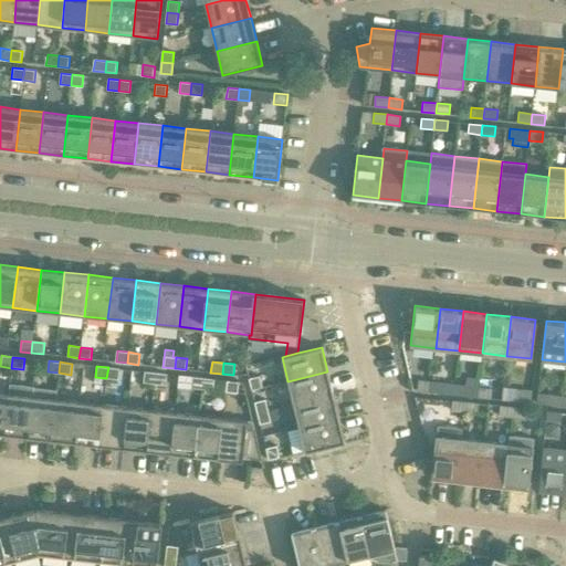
[(108,367),(106,378),(118,379),(119,368),(108,367)]
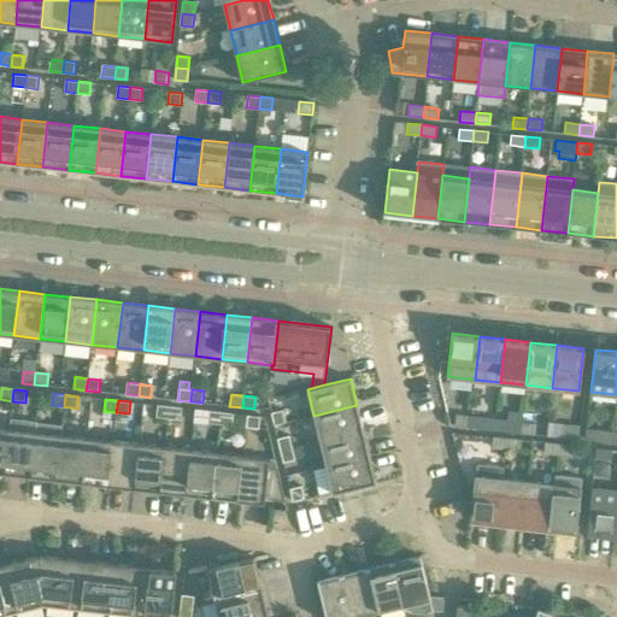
[(156,417),(169,418),(170,406),(157,405),(156,417)]
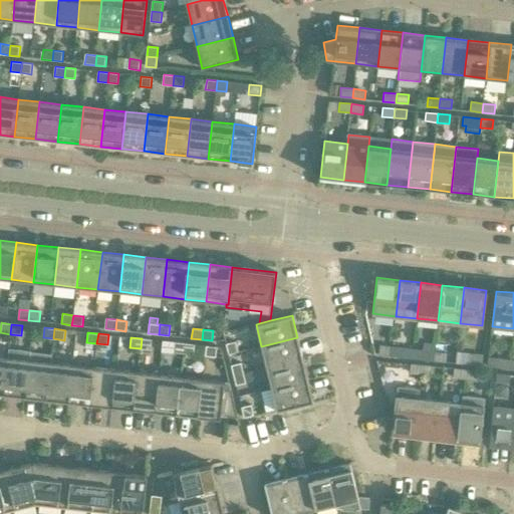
[(297,337),(261,346),(266,367),(302,358),(297,337)]
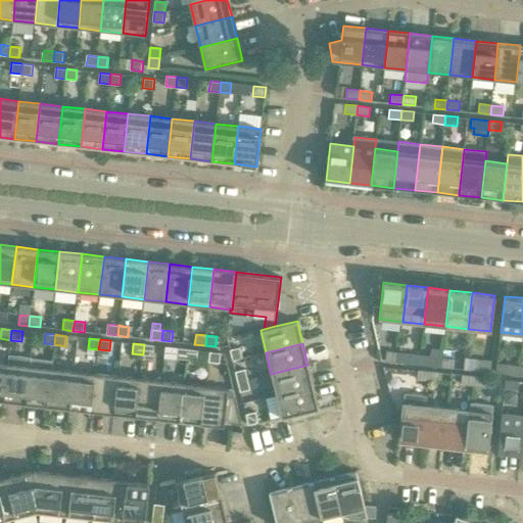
[(144,344),(143,354),(153,355),(154,345),(144,344)]
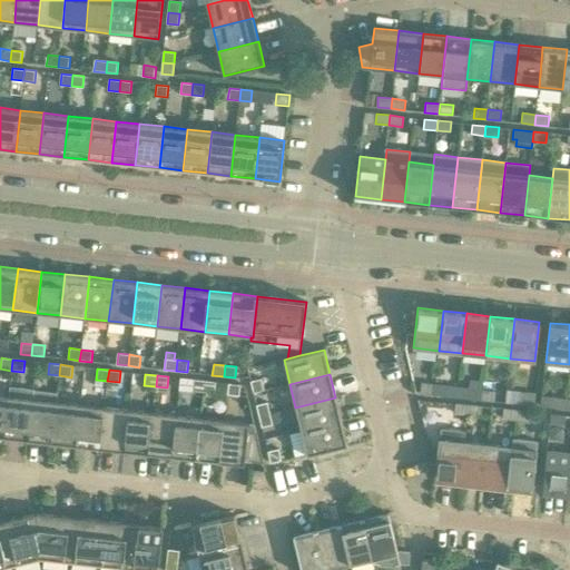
[(251,381),(253,393),(264,391),(262,379),(251,381)]
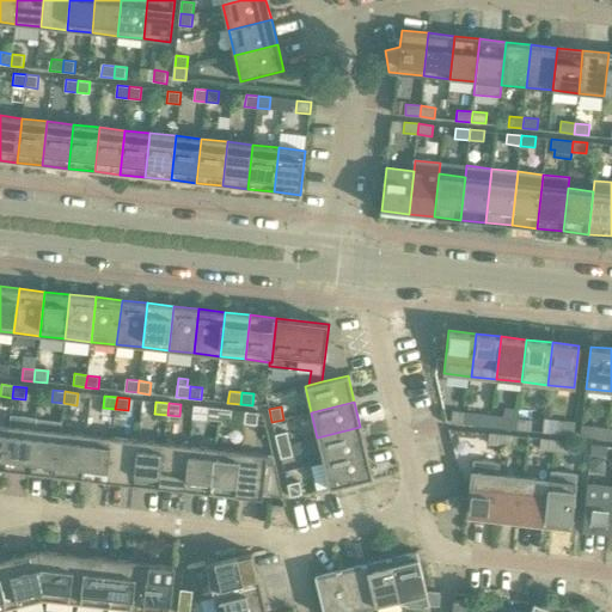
[(206,420),(219,421),(220,409),(208,408),(206,420)]
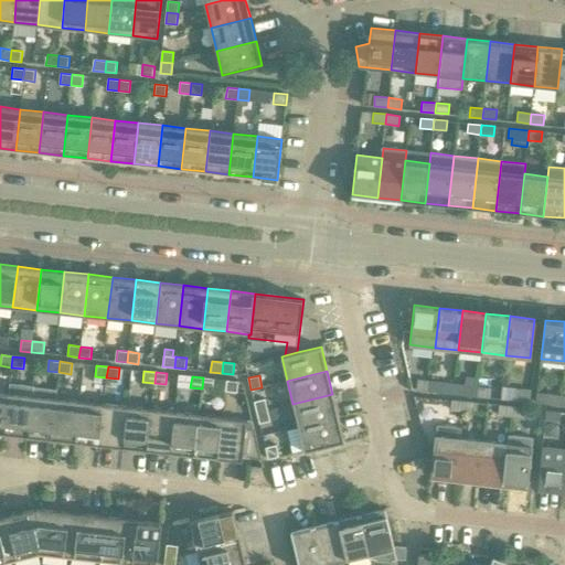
[(203,377),(202,388),(213,390),(214,379),(203,377)]
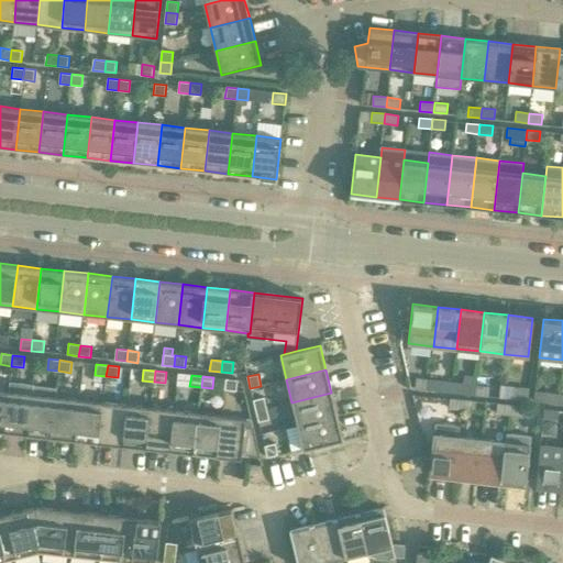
[(224,389),(236,392),(238,381),(225,378),(224,389)]
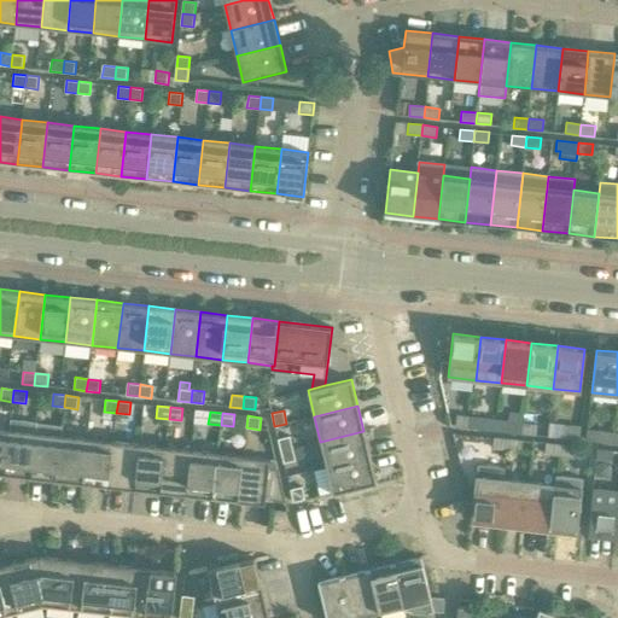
[(455,426),(470,427),(471,417),(456,415),(455,426)]
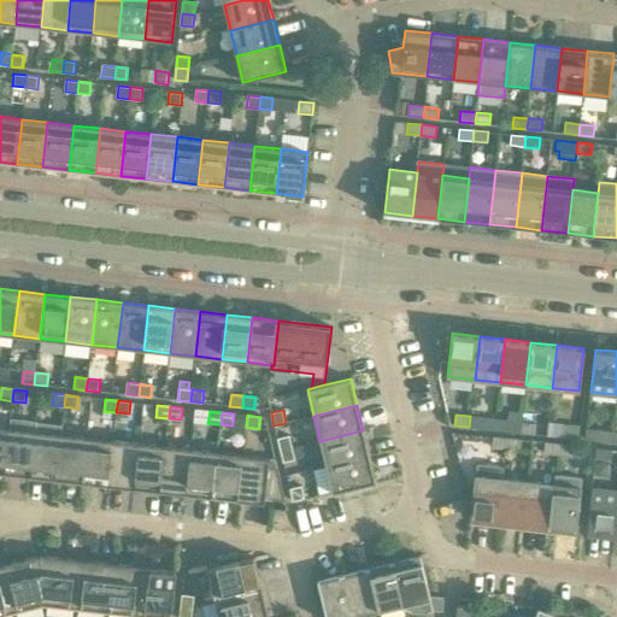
[(470,416),(469,427),(483,428),(485,417),(470,416)]
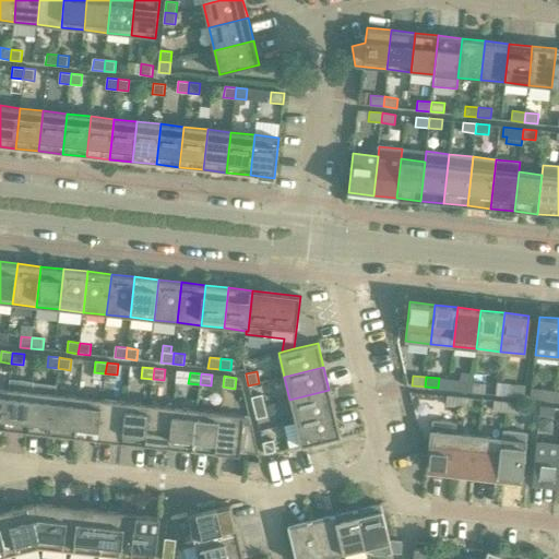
[(3,429),(27,432),(32,392),(33,383),(9,380),(9,389),(3,429)]
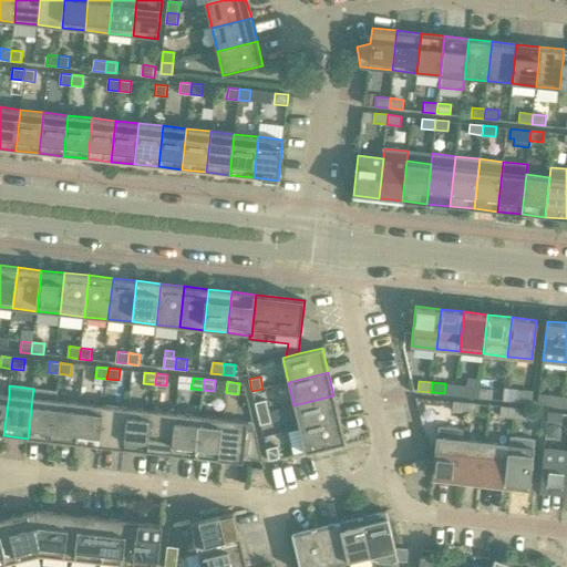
[(465,397),(478,398),(480,388),(466,387),(465,397)]
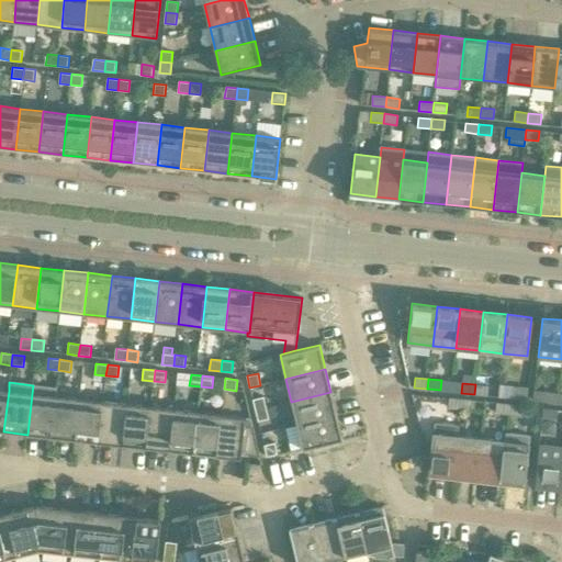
[(475,384),(474,394),(487,395),(489,385),(475,384)]
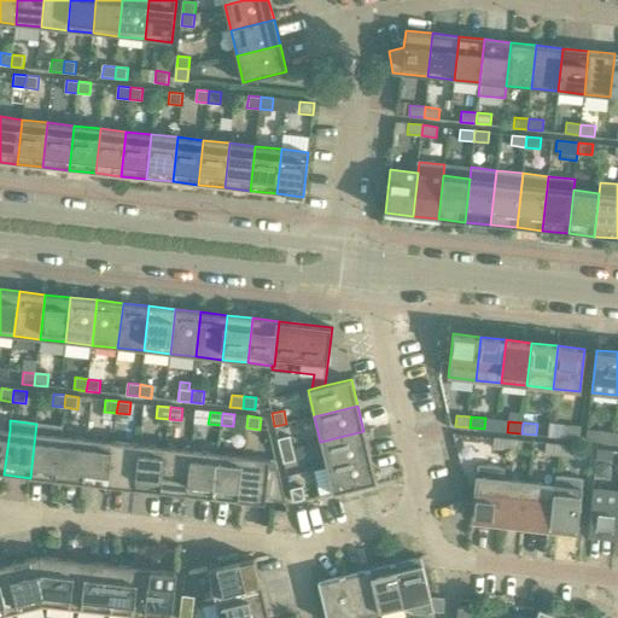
[(30,478),(56,481),(62,436),(62,426),(36,424),(35,433),(30,478)]
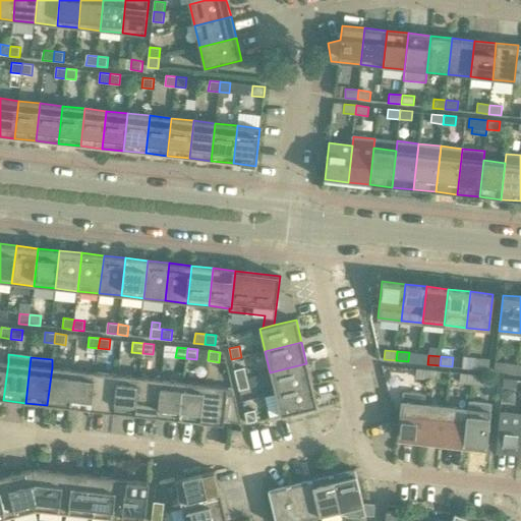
[(474,369),(488,370),(489,359),(475,358),(474,369)]
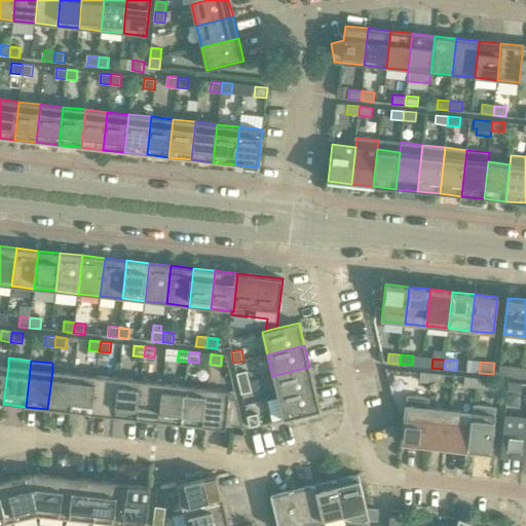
[(309,367),(272,376),(277,398),(314,388),(309,367)]
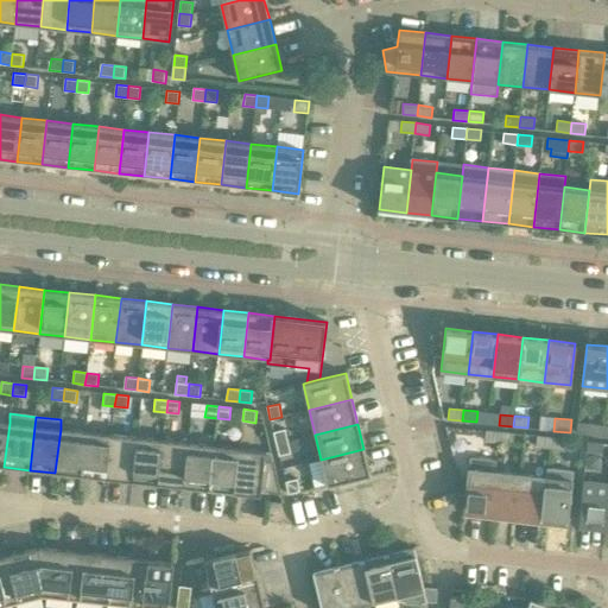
[(589,435),(603,436),(605,426),(590,424),(589,435)]
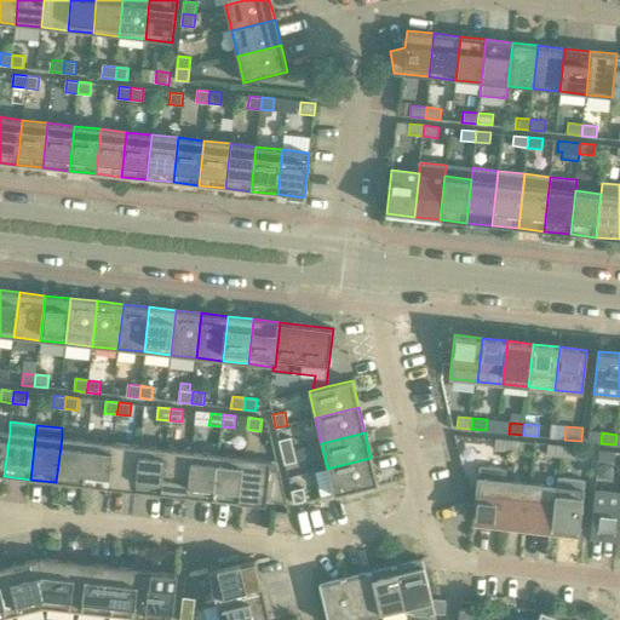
[(56,482),(82,484),(87,440),(62,437),(56,482)]
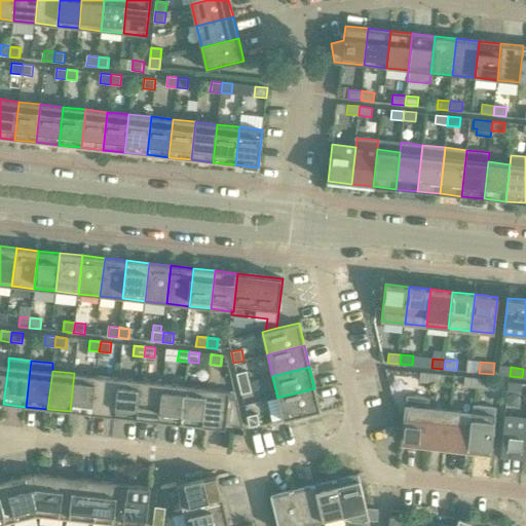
[(236,374),(238,384),(249,382),(247,372),(236,374)]
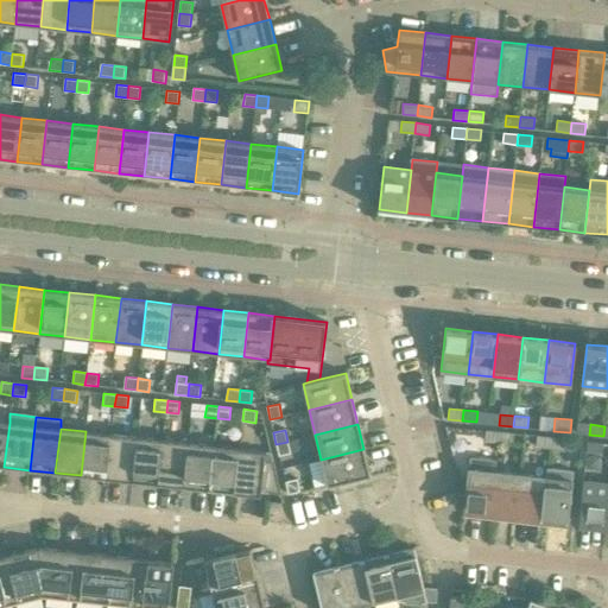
[(485,441),(499,443),(500,432),(486,430),(485,441)]
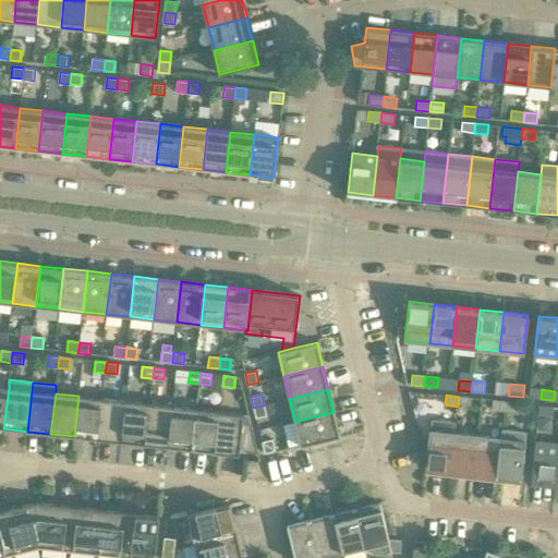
[(74,436),(97,439),(101,399),(79,396),(74,436)]
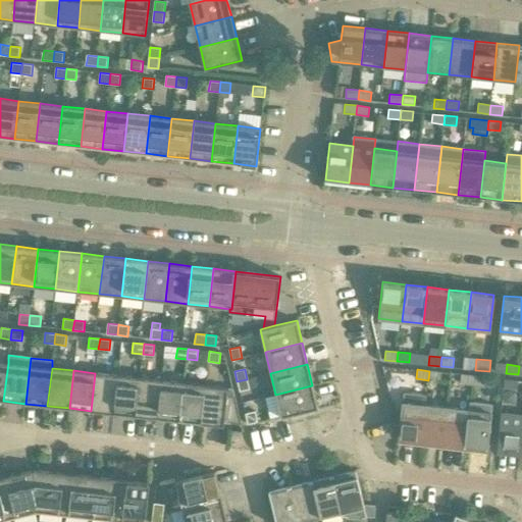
[(429,371),(428,380),(439,381),(440,372),(429,371)]
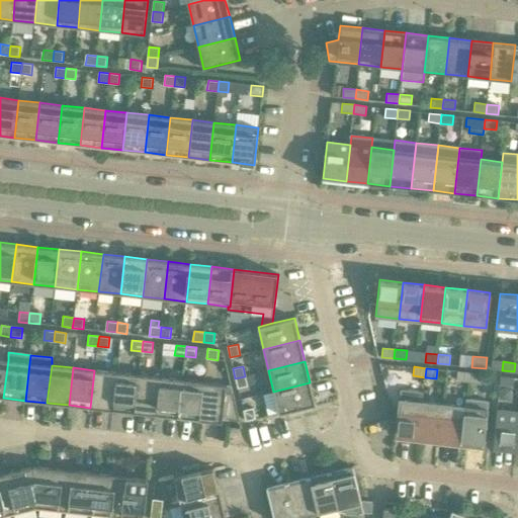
[(90,408),(112,410),(116,372),(94,370),(90,408)]
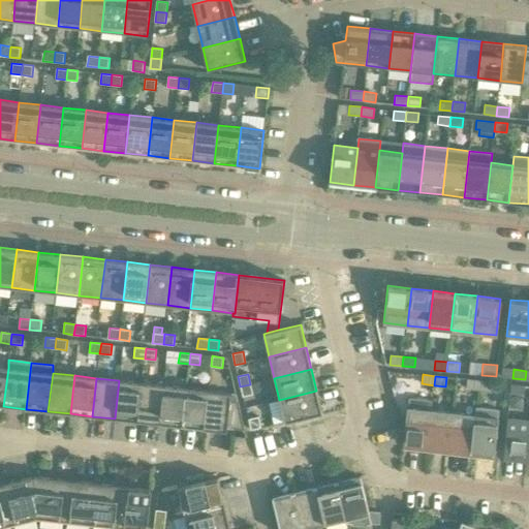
[(466,389),(478,390),(479,380),(467,379),(466,389)]
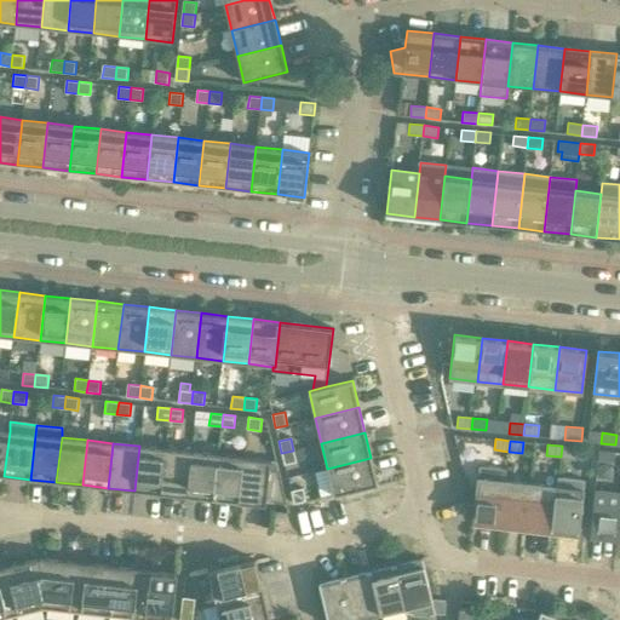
[(135,491),(161,494),(166,449),(139,446),(135,491)]
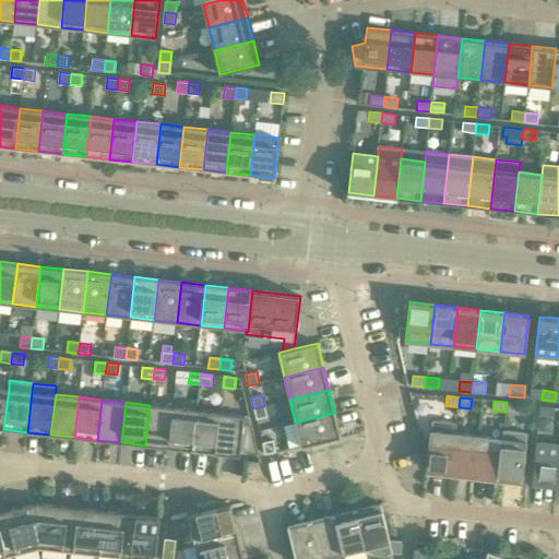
[(507,402),(506,412),(518,413),(519,403),(507,402)]
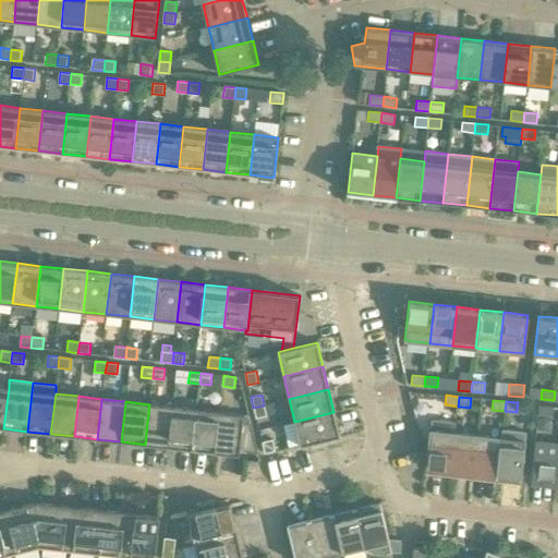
[(145,445),(168,447),(172,407),(149,404),(145,445)]
